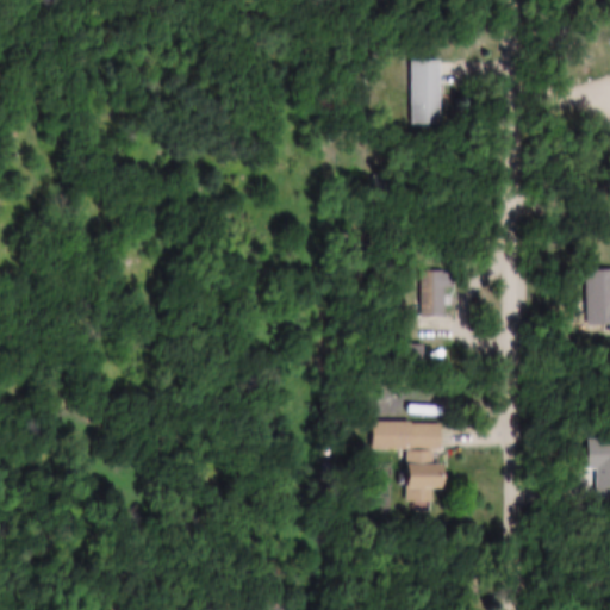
[(412,62),(412,128),(440,128),(440,62),(412,62)]
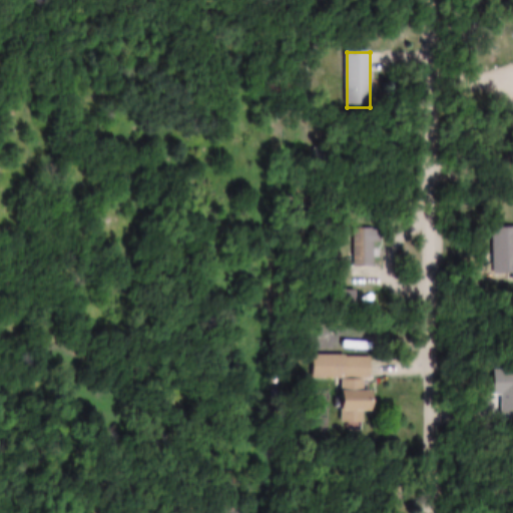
[(512,227),(492,228),(493,276),(512,274),(512,227)]
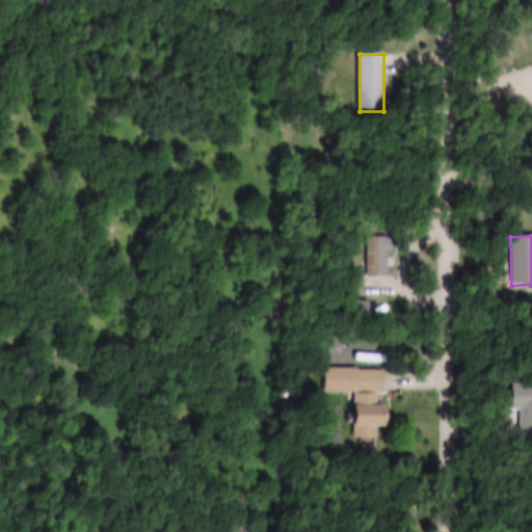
[(366,277),(387,277),(387,238),(366,238),(366,277)]
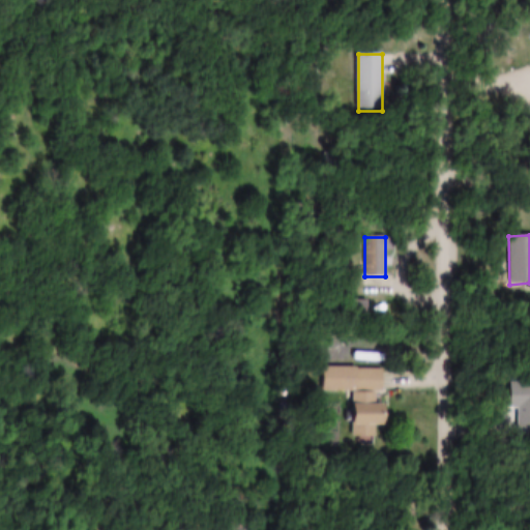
[(353,438),(384,438),(385,369),(325,369),(325,392),(353,392),(353,438)]
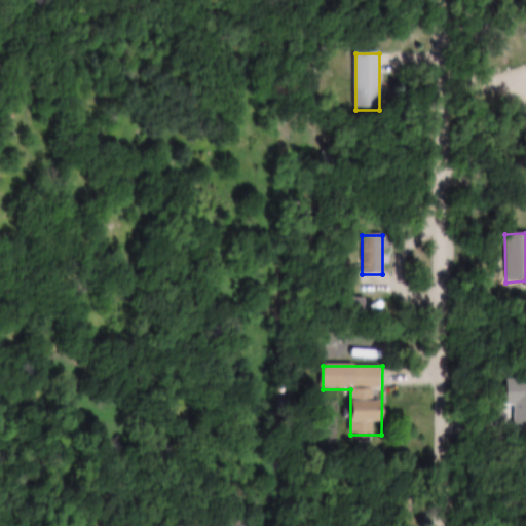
[(517,434),(525,433),(525,380),(508,381),(509,408),(516,408),(517,434)]
